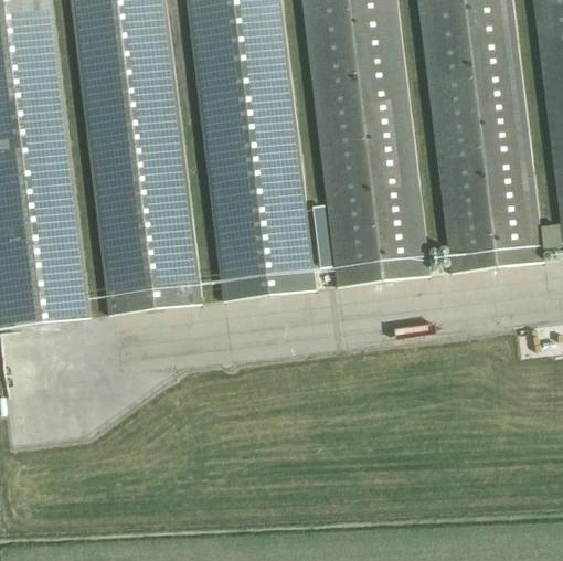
[(0,326),(88,316),(49,0),(0,0),(0,326)]
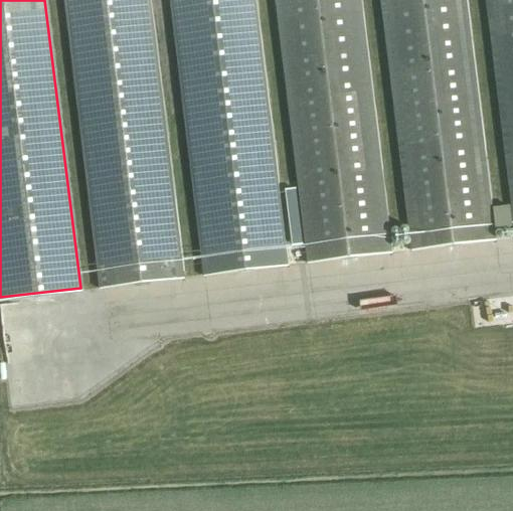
[(63,0),(99,286),(183,276),(149,0),(63,0)]
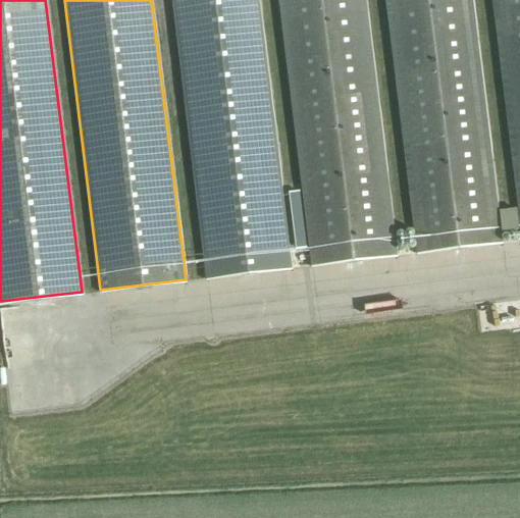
[(171,0),(206,276),(291,266),(257,0),(171,0)]
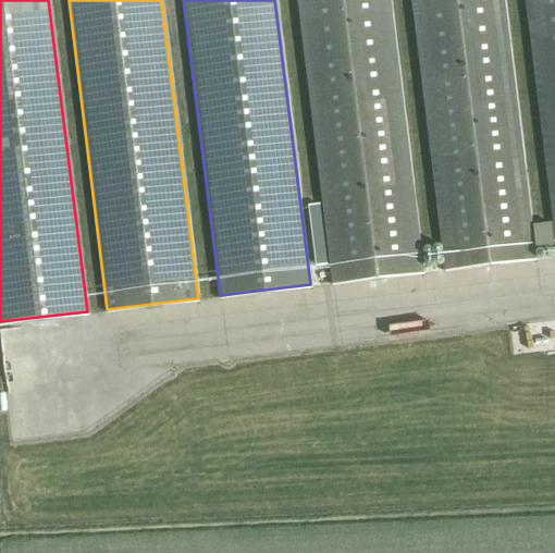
[(297,0),(332,282),(422,271),(389,0),(297,0)]
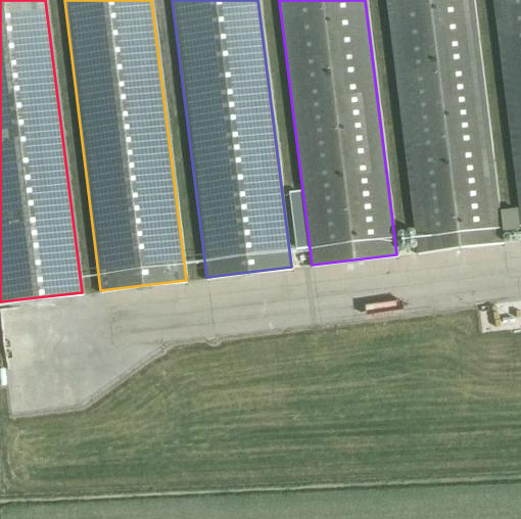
[(385,0),(417,251),(503,241),(472,0),(385,0)]
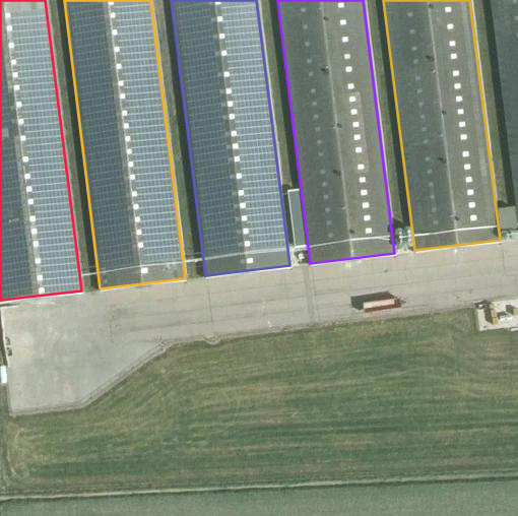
[(490,0),(517,224),(517,0),(490,0)]
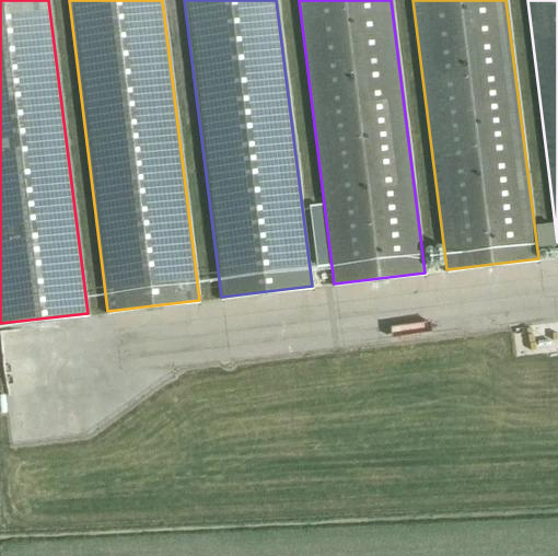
[(321,201),(310,203),(317,264),(328,263),(321,201)]
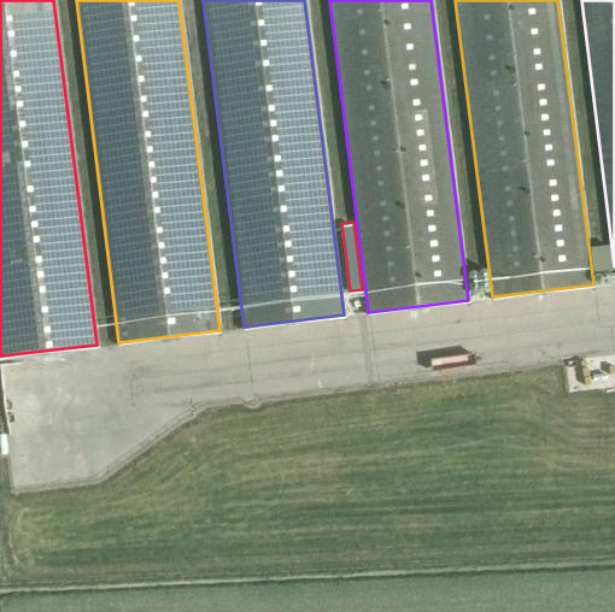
[(610,242),(590,246),(593,271),(614,268),(610,242)]
